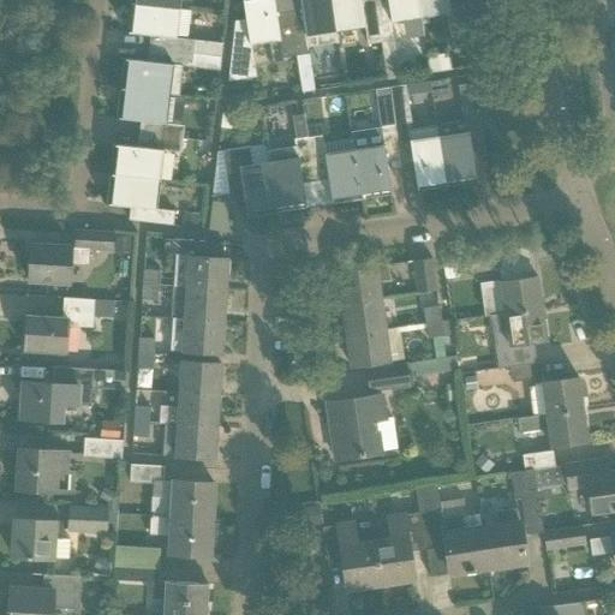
[(234,27),(228,82),(256,78),(251,46),(267,43),(270,65),(282,63),(281,58),(296,55),(290,18),(287,7),(274,9),(273,0),(245,0),(242,0),(246,25),(234,27)]
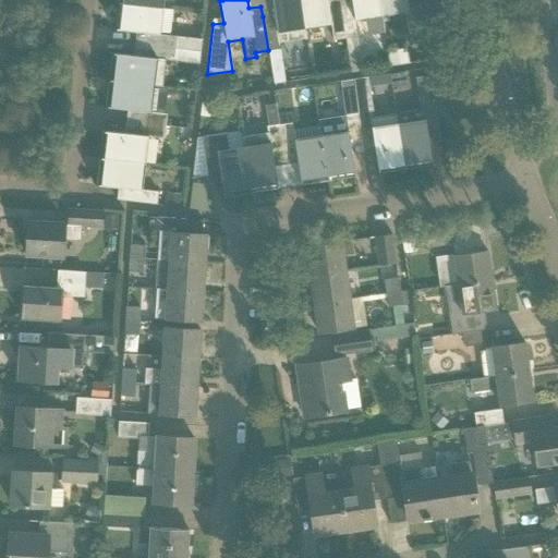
[(270,0),(274,14),(263,16),(268,50),(280,49),(279,44),(305,38),(303,28),(305,28),(300,0),(270,0)]
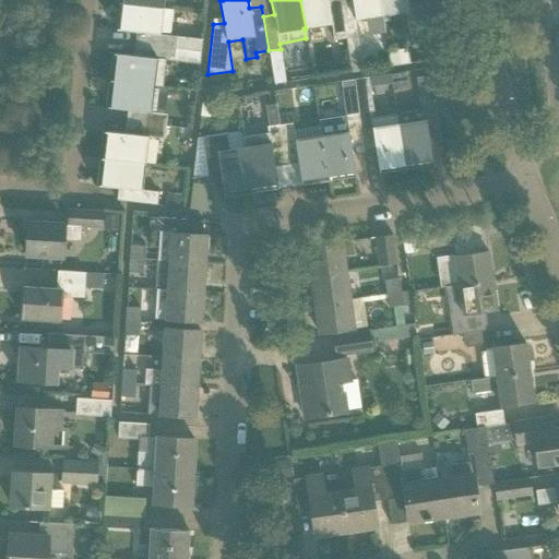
[(326,0),(300,0),(306,28),(331,24),(334,39),(345,38),(340,4),(329,7),(326,0)]
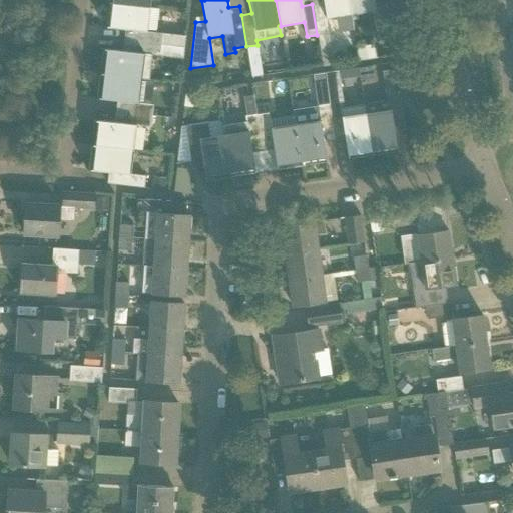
[(311,0),(312,4),(317,35),(328,33),(326,18),(351,14),(349,0),(311,0)]
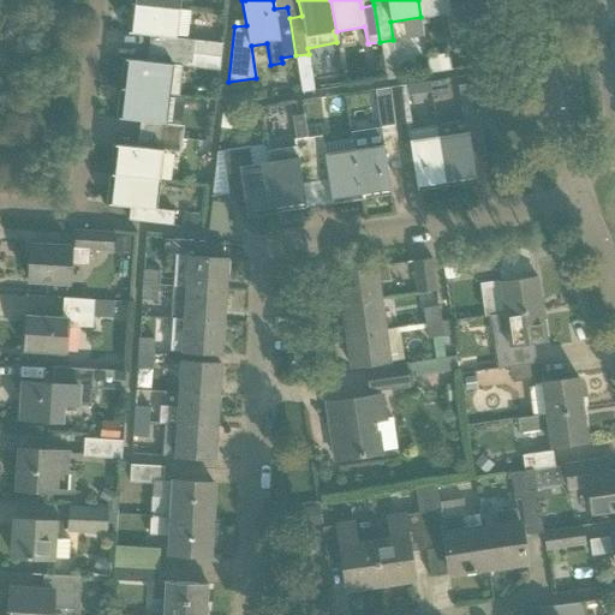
[(418,0),(421,17),(446,13),(449,33),(466,30),(460,0),(418,0)]
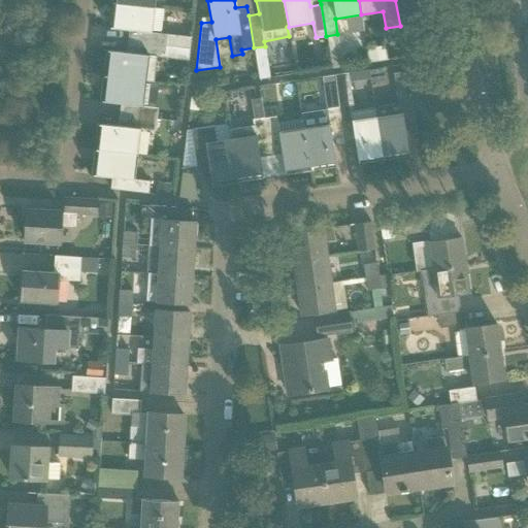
[(155,7),(116,2),(112,29),(133,31),(132,43),(165,47),(167,35),(152,33),(155,7)]
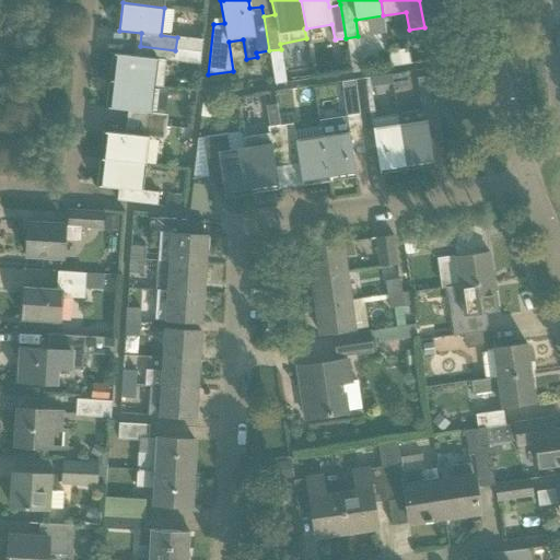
[(187,44),(187,51),(200,53),(201,46),(187,44)]
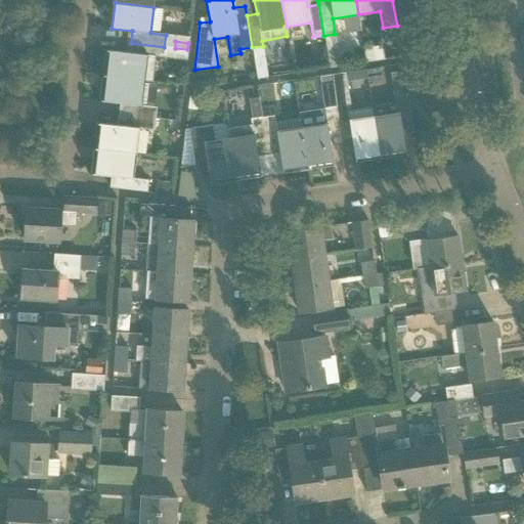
[(108,50),(105,76),(145,81),(148,55),(163,57),(164,47),(131,43),(130,53),(108,50)]
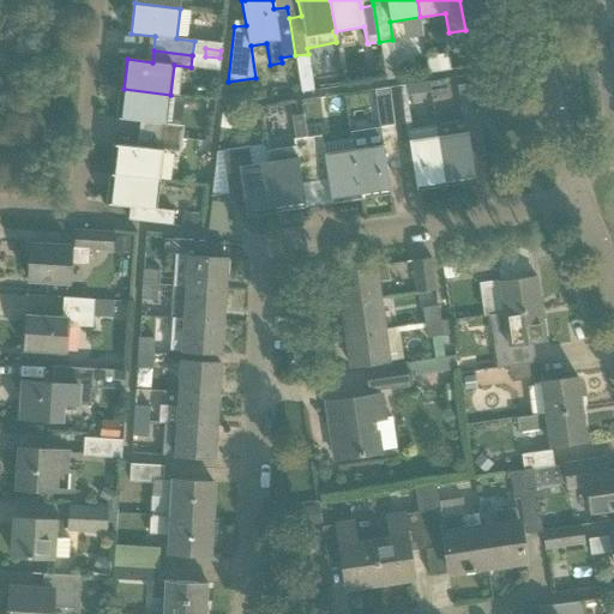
[(431,52),(409,52),(409,70),(431,70),(431,52)]
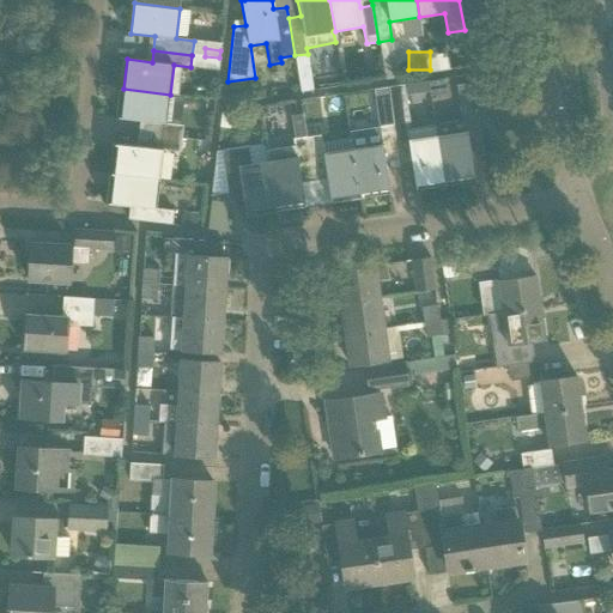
[(432,55),(435,72),(448,70),(445,54),(432,55)]
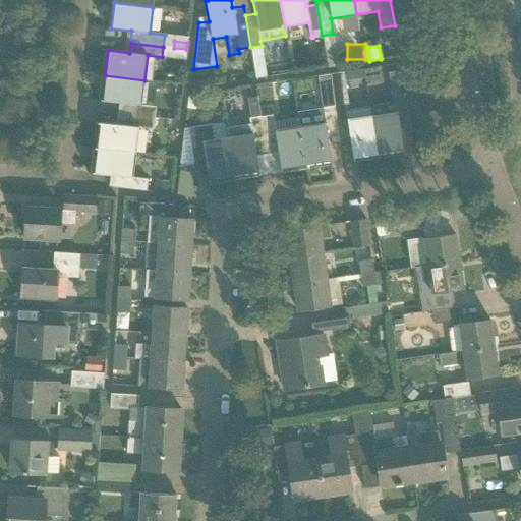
[(186,49),(174,48),(173,56),(185,57),(186,49)]
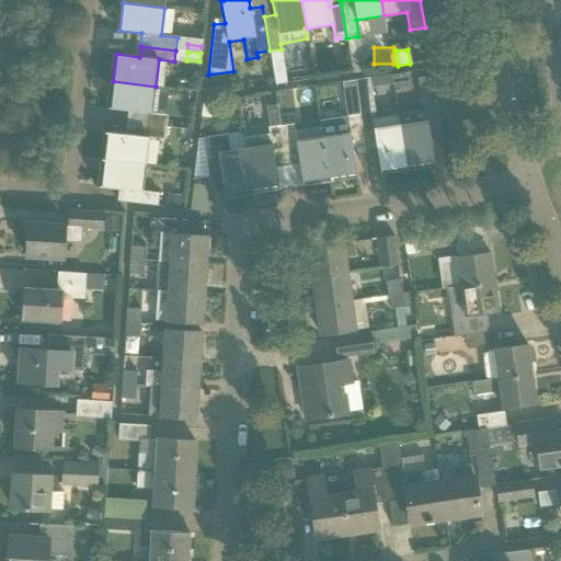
[(288,68),(271,71),(273,87),(290,83),(288,68)]
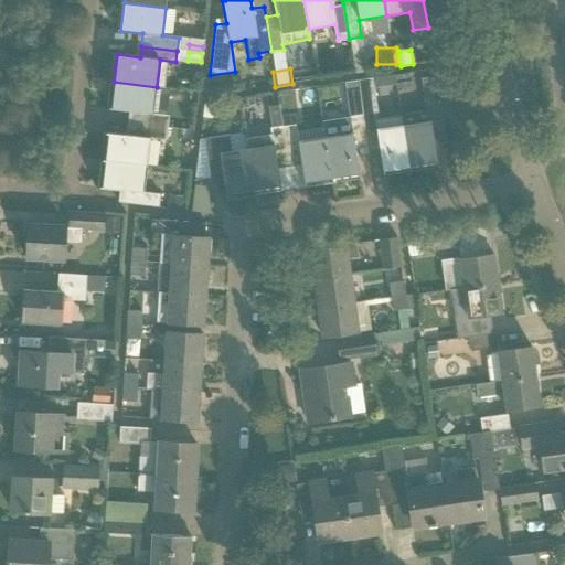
[(411,72),(394,75),(396,88),(413,86),(411,72)]
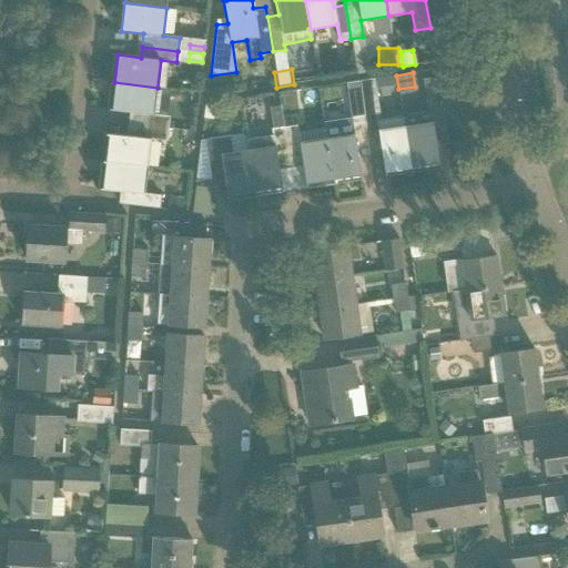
[(412,168),(404,115),(376,119),(375,114),(379,114),(374,79),(346,83),(347,90),(359,88),(362,103),(359,103),(362,115),(363,115),(368,151),(381,149),(384,172),(412,168)]
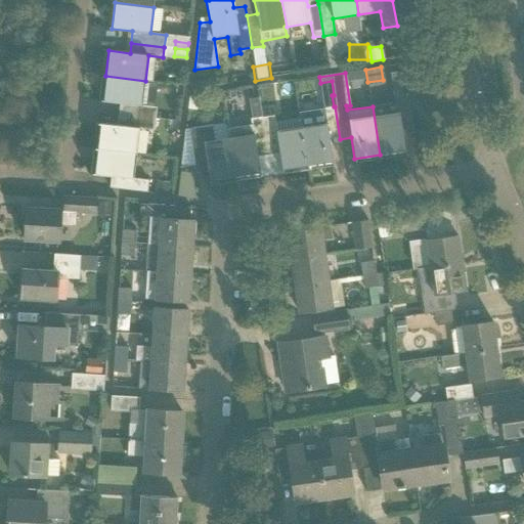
[(145,81),(105,76),(103,101),(124,104),(123,115),(156,119),(158,107),(142,106),(145,81)]
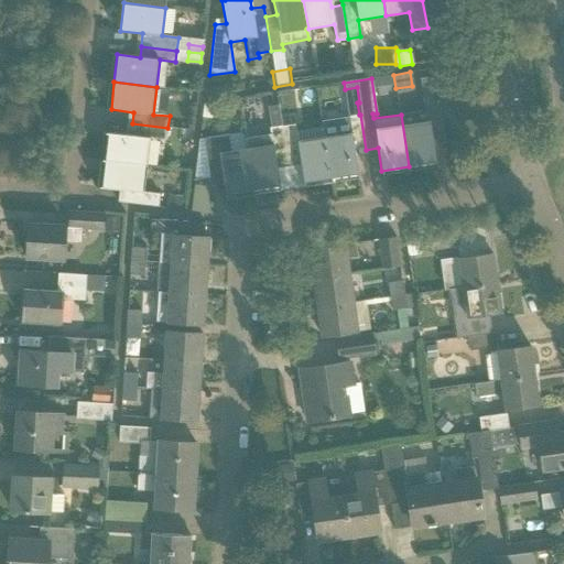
[(429,110),(401,115),(409,166),(436,162),(433,139),(445,138),(440,102),(427,105),(429,110)]
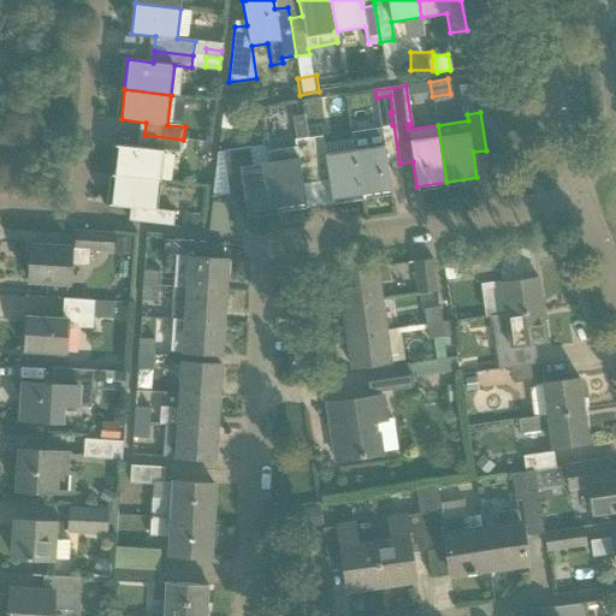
[(294,116),(298,140),(303,138),(307,138),(309,138),(306,114),(294,116)]
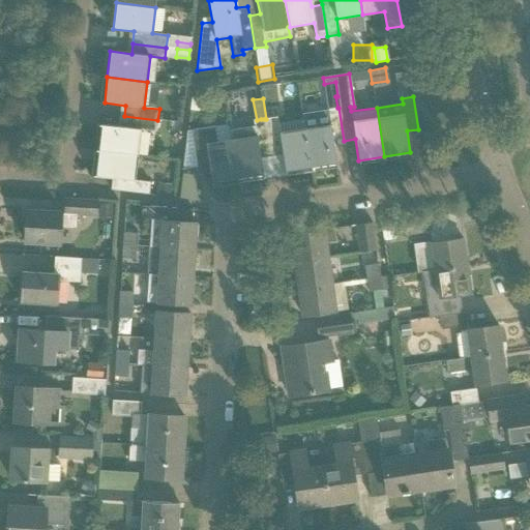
[(304,118),(305,128),(311,167),(336,163),(332,142),(344,141),(339,108),(337,108),(327,109),(328,114),(304,118)]
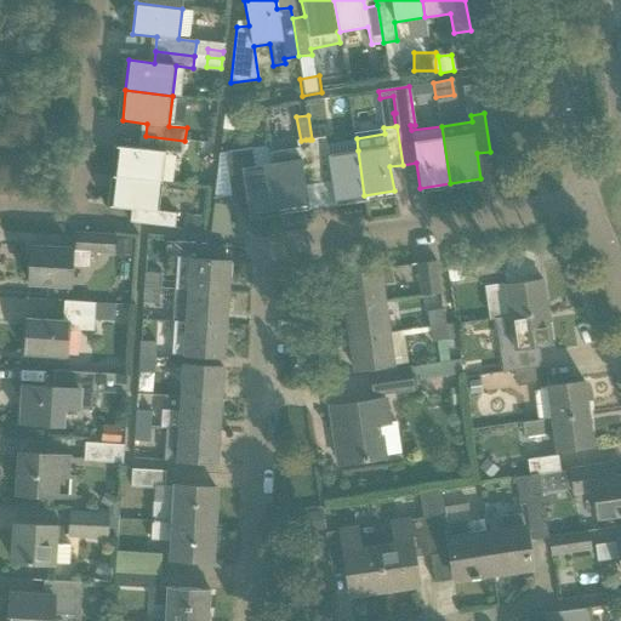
[(119,147),(115,177),(163,183),(166,153),(183,154),(184,141),(146,136),(144,149),(119,147)]
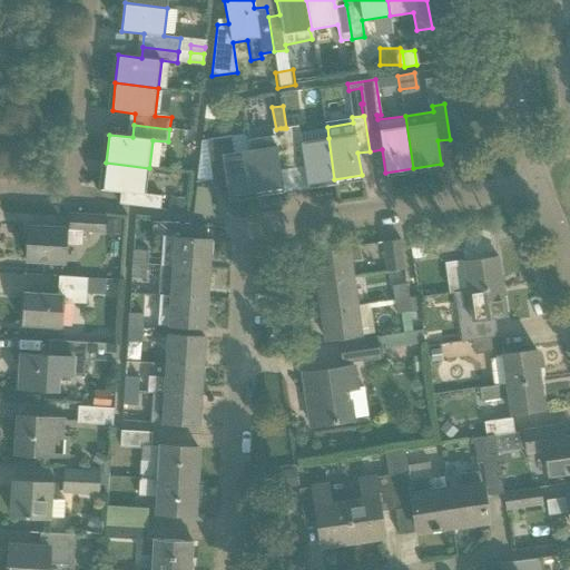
[(334,179),(328,138),(301,143),(298,126),(286,128),(292,163),(302,161),(305,184),(334,179)]
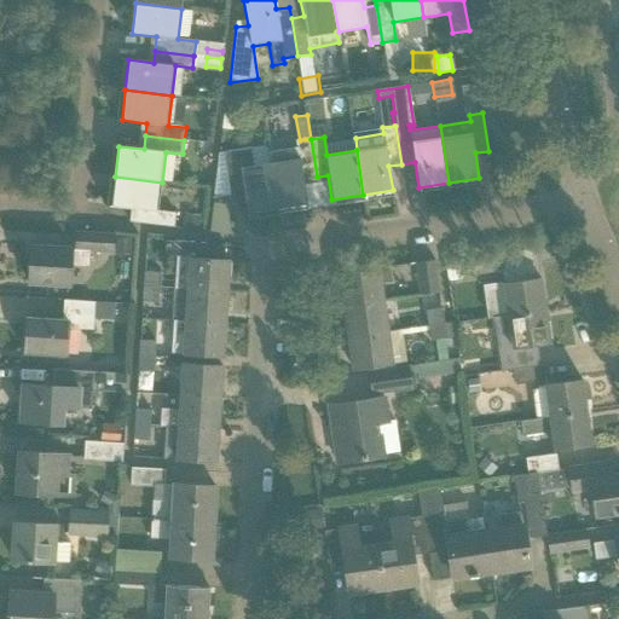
[(305,139),(300,140),(298,140),(299,148),(268,152),(277,208),(305,204),(301,179),(317,177),(311,139),(308,139),(305,139)]
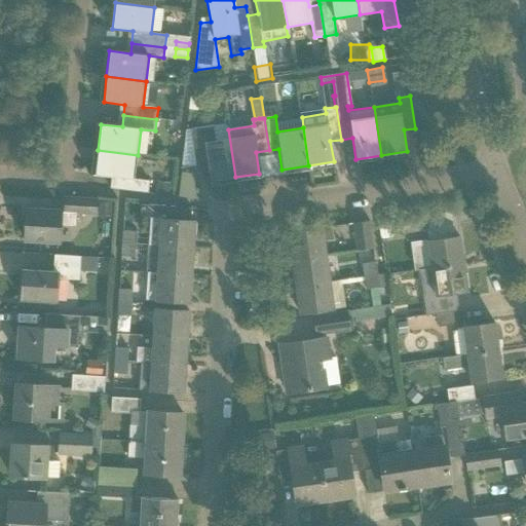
[(213,128),(212,126),(184,130),(182,168),(208,164),(210,181),(235,177),(228,129),(227,129),(227,126),(213,128)]
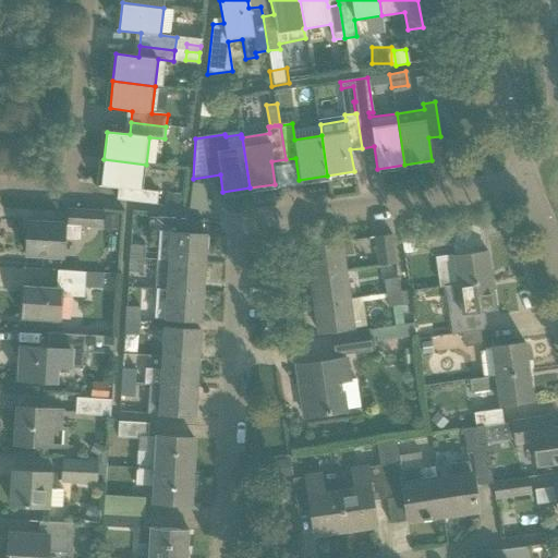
[(146,165),(104,159),(100,185),(123,189),(121,201),(156,204),(158,192),(144,190),(146,165)]
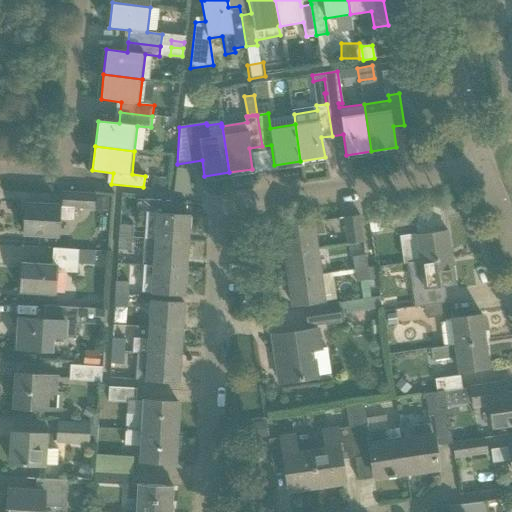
[(165,178),(152,177),(151,186),(164,188),(165,178)]
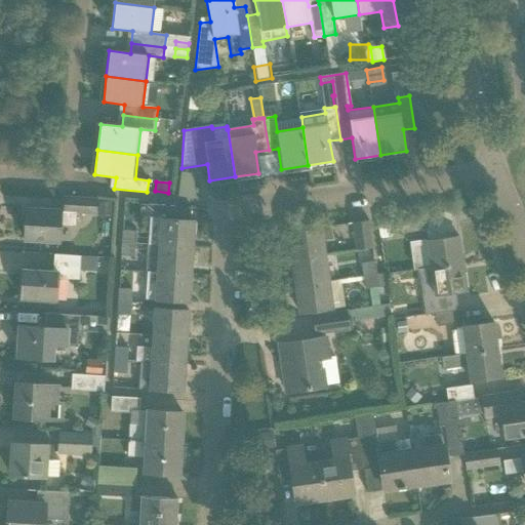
[(24,240),(44,241),(58,242),(59,226),(75,227),(76,212),(94,213),(95,199),(65,198),(64,212),(61,211),(61,210),(26,208),(24,240)]
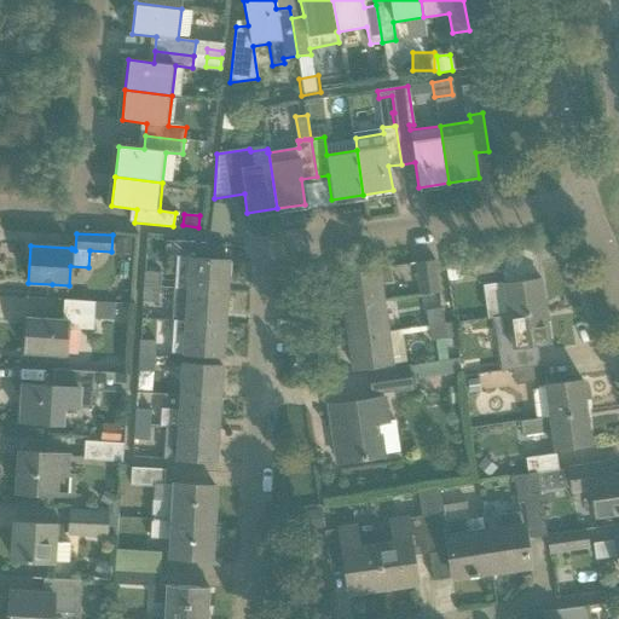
[(134,239),(115,238),(115,255),(133,255),(134,239)]
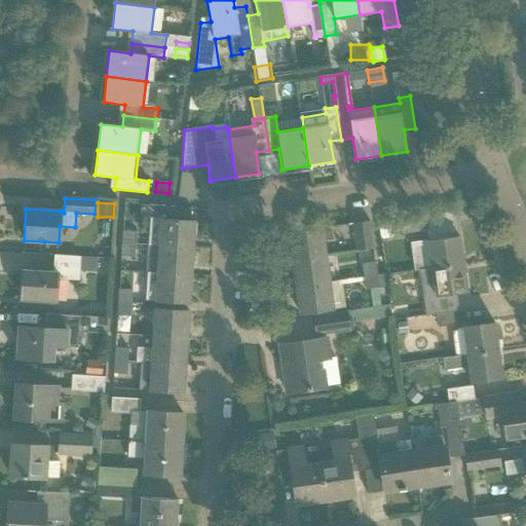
[(140,218),(151,218),(160,219),(190,221),(191,209),(141,204),(140,218)]
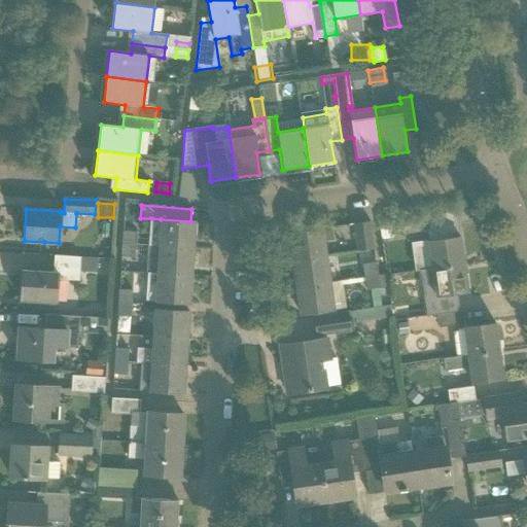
[(425,216),(399,220),(401,234),(427,230),(425,216)]
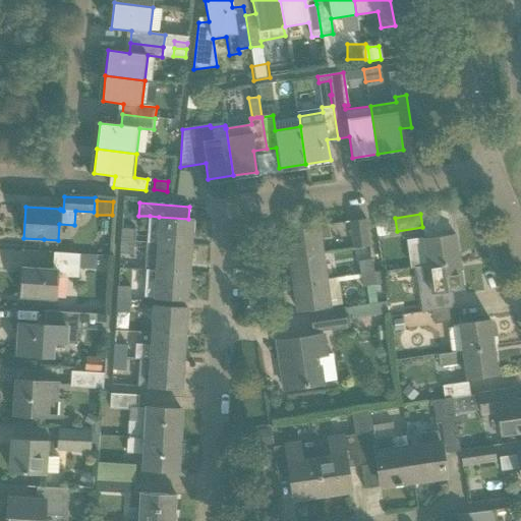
[(148,218),(147,243),(158,244),(190,246),(192,219),(188,219),(159,217),(150,216),(148,218)]
